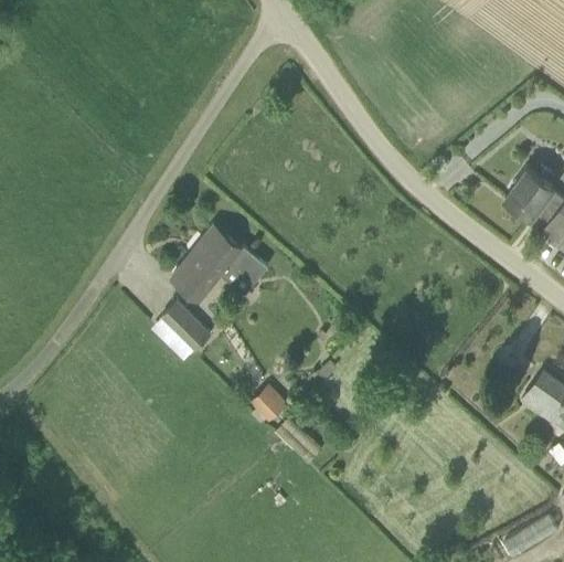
[(563,181),(551,171),(543,181),(528,169),(504,199),(531,219),(533,216),(545,226),(541,232),(563,250),(563,181)]
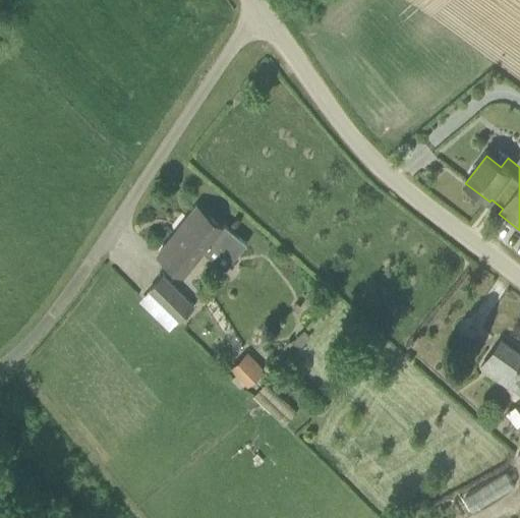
[(221,229),(196,209),(159,255),(184,277),(203,253),(214,263),(235,236),(223,226),(221,229)]
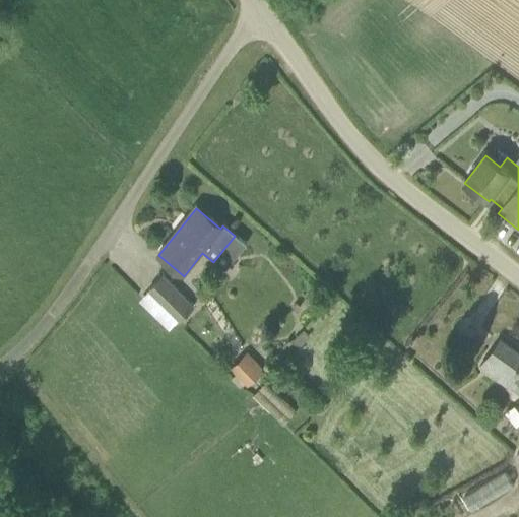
[(193,308),(163,278),(148,293),(179,323),(193,308)]
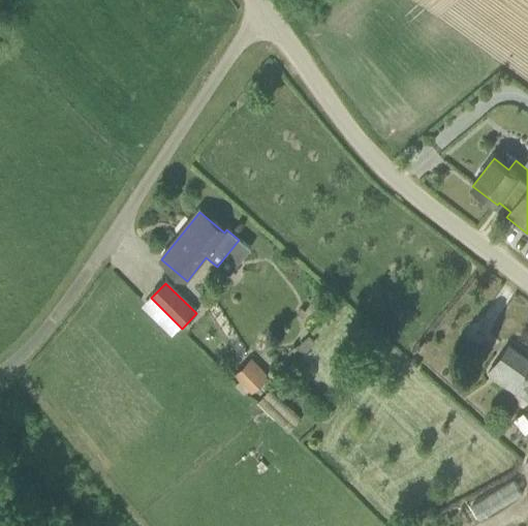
[(527,362),(507,347),(488,374),(519,397),(526,387),(527,388),(527,362)]
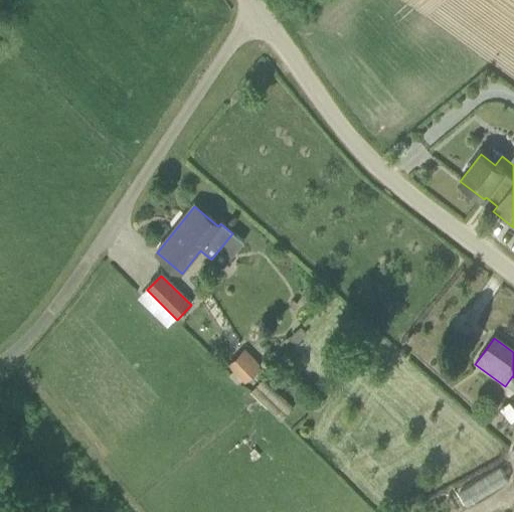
[(246,386),(265,369),(247,350),(228,367),(246,386)]
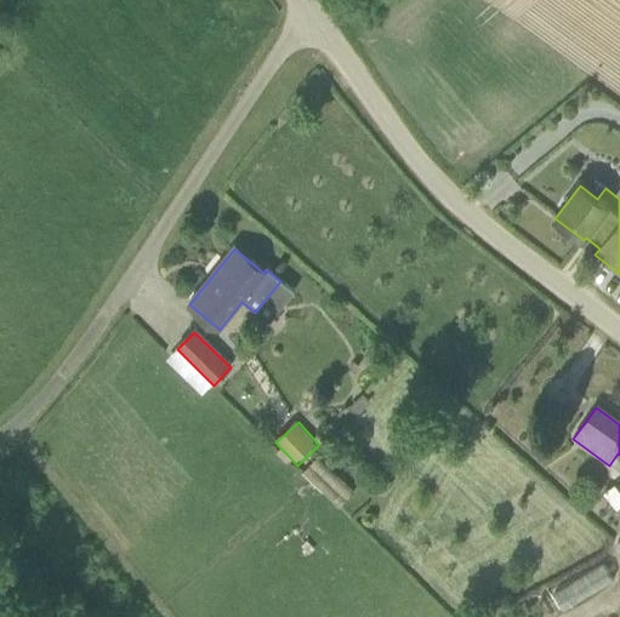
[(314,461),(300,476),(337,512),(353,495),(314,461)]
